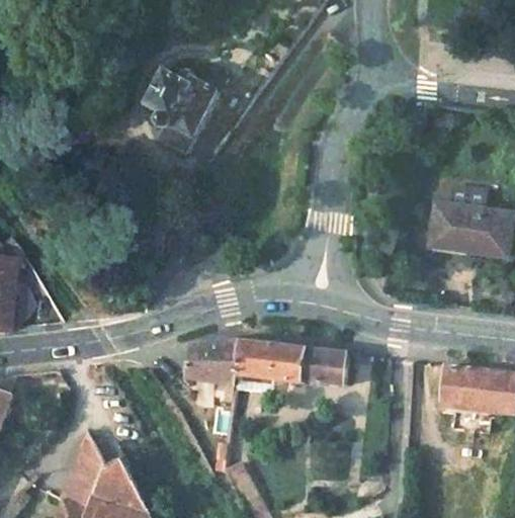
[(230,78),(204,64),(197,76),(191,74),(187,76),(186,82),(170,72),(151,103),(165,112),(158,115),(156,118),(155,120),(157,124),(161,126),(168,126),(162,138),(186,152),(230,78)]
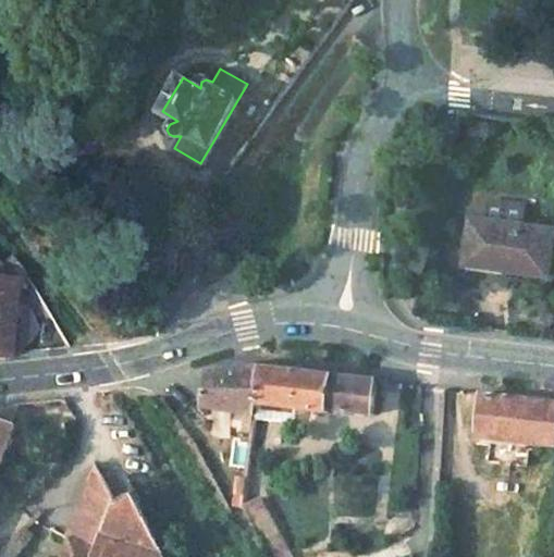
[(483,221),(469,218),(463,257),(497,263),(497,269),(542,277),(551,234),(518,227),(521,208),(487,200),(483,221)]
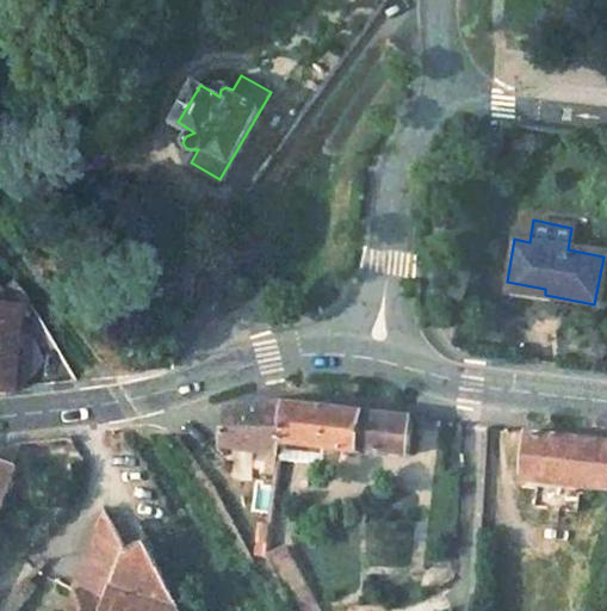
[(272,403),(224,408),(221,448),(274,454),(276,443),(280,403),(272,403)]
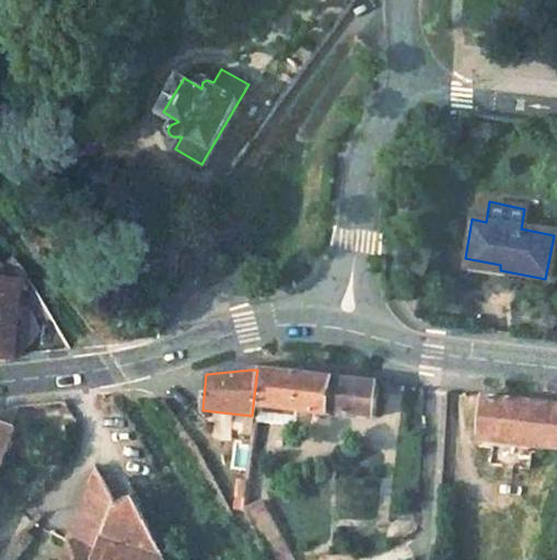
[(326,376),(257,370),(253,406),(294,411),(327,416),(328,410),(372,416),(375,382),(326,376)]
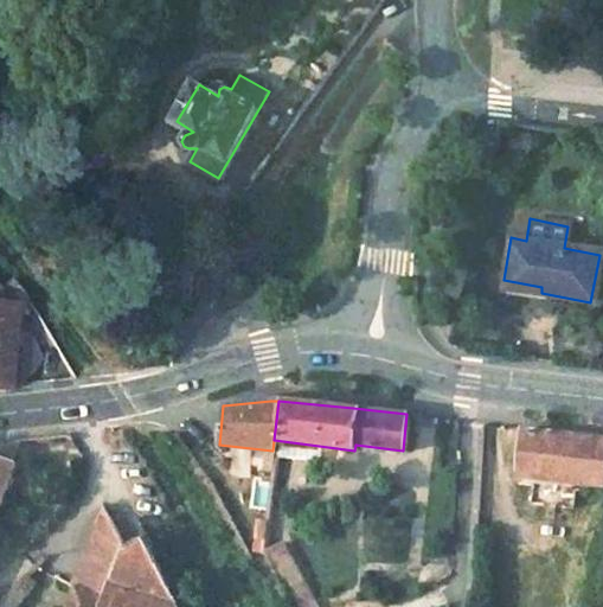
[(553,430),(519,427),(513,475),(602,485),(602,480),(602,436),(579,434),(553,430)]
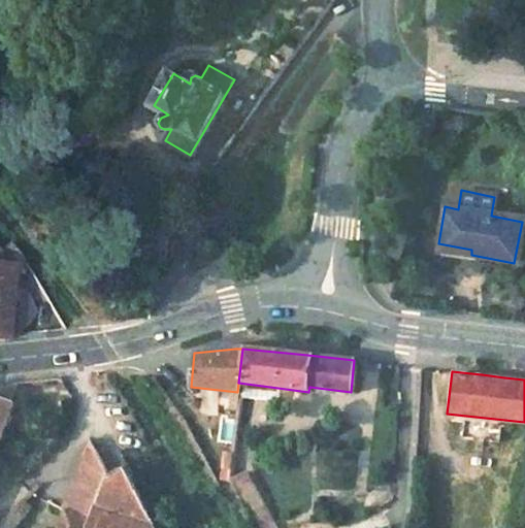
[(277,388),(238,383),(237,392),(237,398),(275,403),(277,388)]
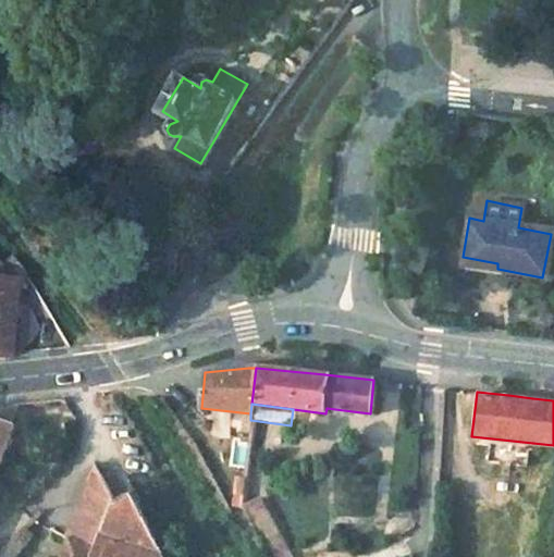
[(0,458),(13,421),(0,417),(0,458)]
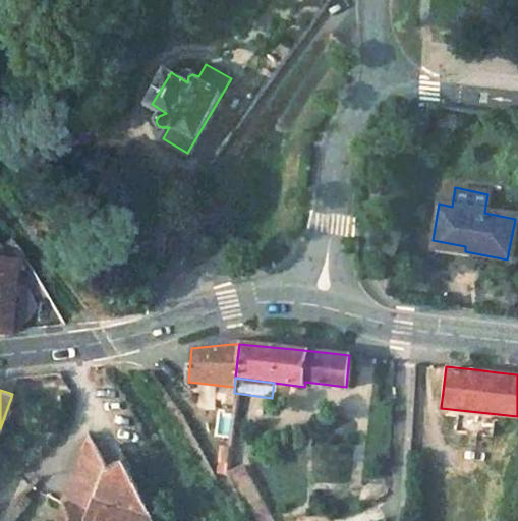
[(102,465),(88,429),(60,501),(63,502),(84,509),(102,465)]
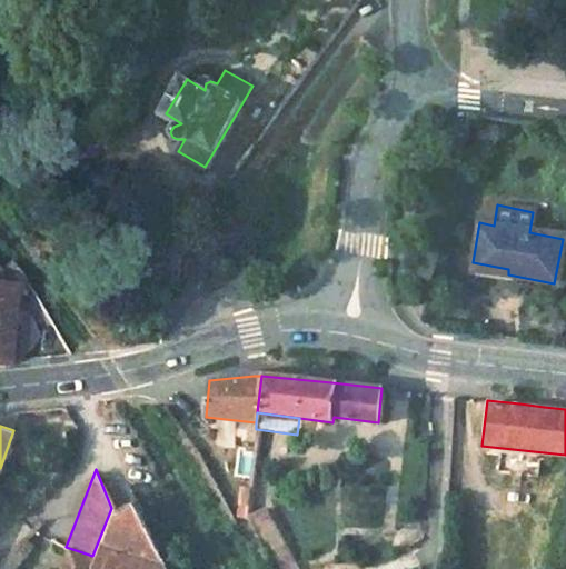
[(249,486),(238,483),(236,499),(248,500),(249,486)]
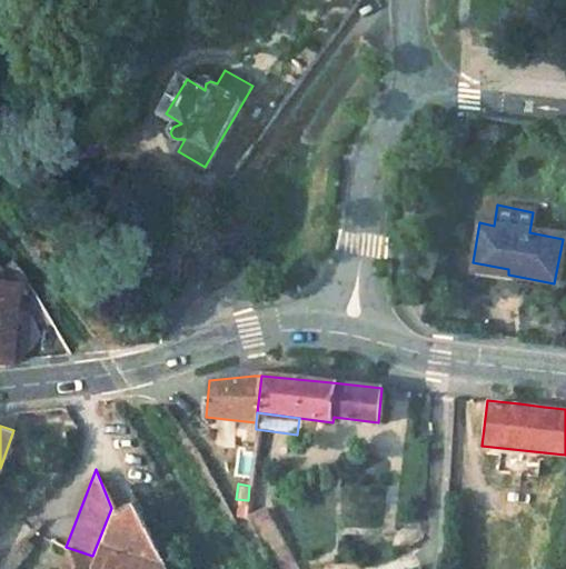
[(168,568),(132,497),(111,508),(92,556),(87,568),(168,568)]
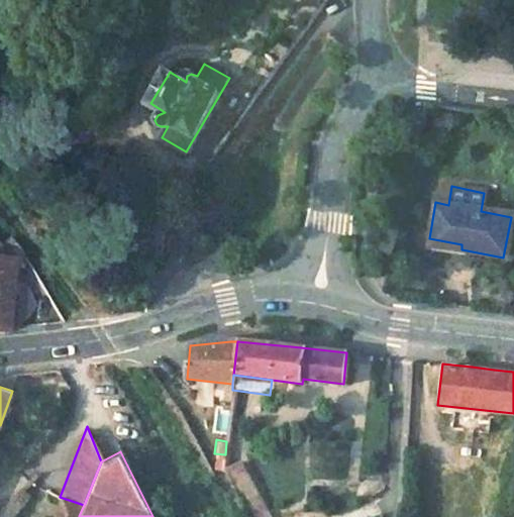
[(245,473),(229,480),(249,516),(268,516),(270,516),(245,473)]
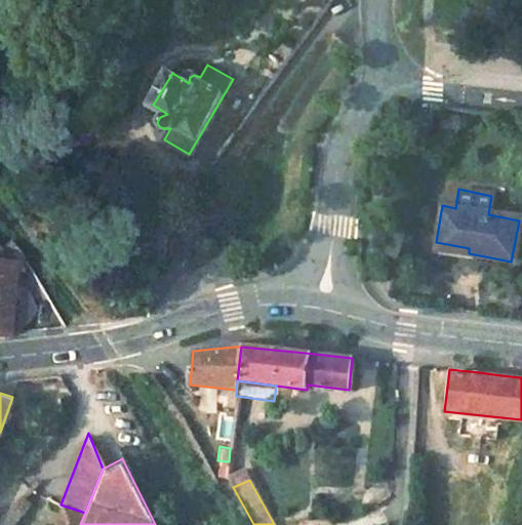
[(80,524),(85,513),(64,506),(55,524),(80,524)]
